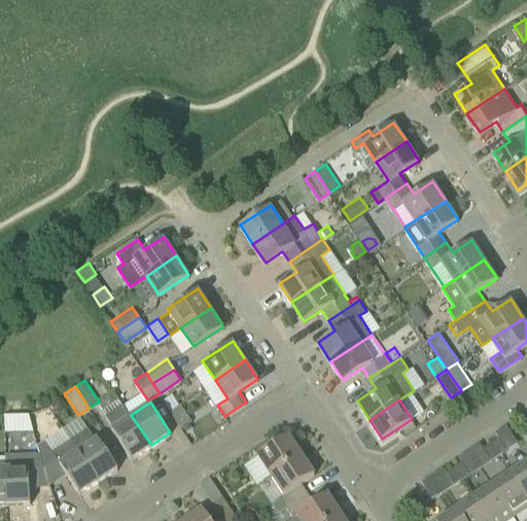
[(151,445),(131,415),(124,403),(106,414),(114,426),(112,427),(132,458),(151,445)]
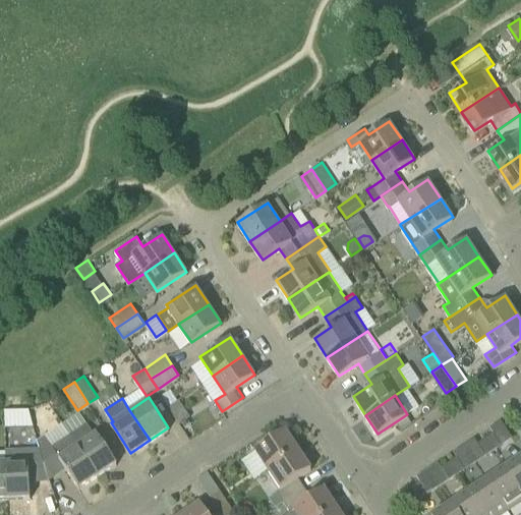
[(4,407),(5,423),(31,421),(31,406),(4,407)]
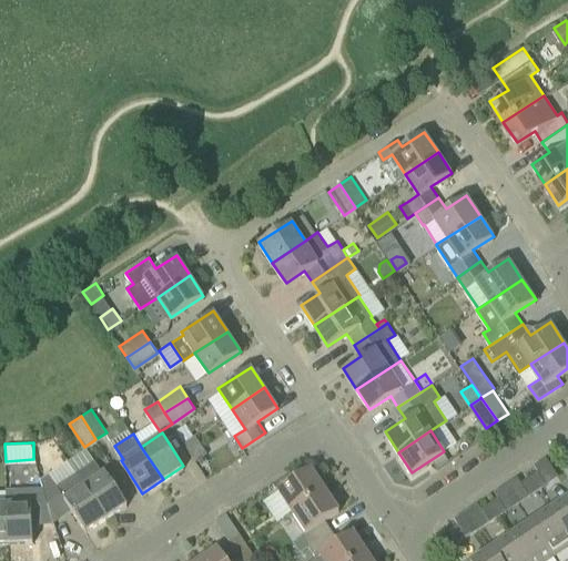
[(208,451),(202,444),(190,451),(195,459),(208,451)]
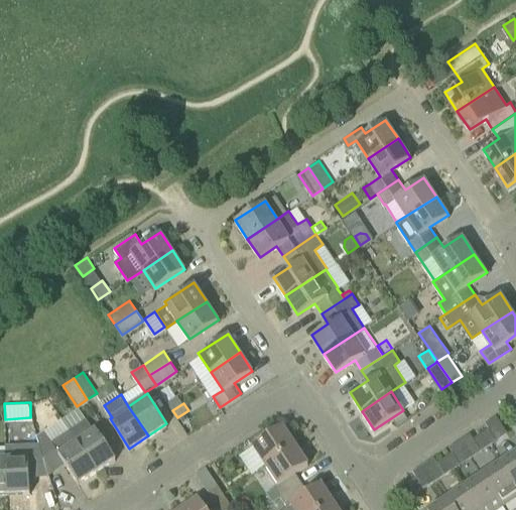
[(97,470),(116,457),(96,427),(94,428),(87,417),(70,428),(97,470)]
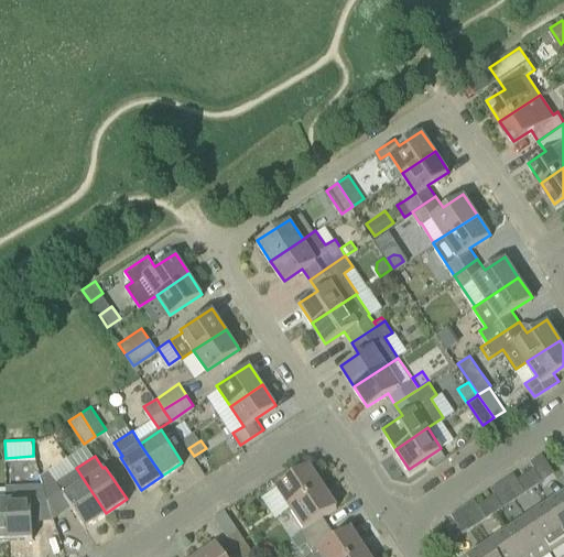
[(36,458),(6,459),(7,481),(38,480),(36,458)]
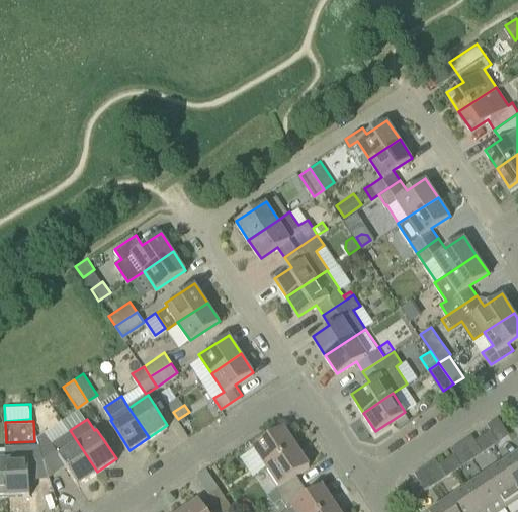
[(266,465),(296,445),(284,426),(264,439),(259,432),(249,439),(266,465)]
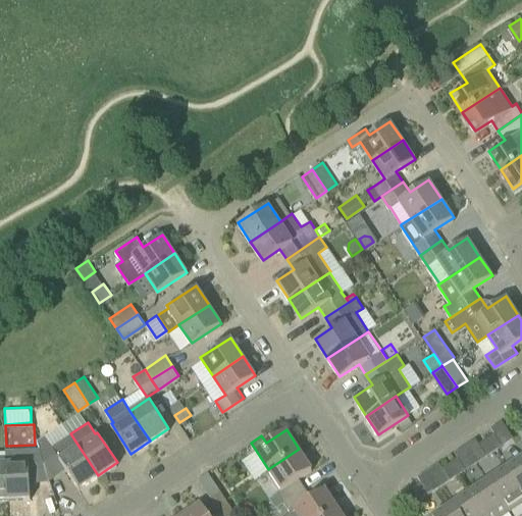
[(494,431),(486,436),(494,448),(502,443),(494,431)]
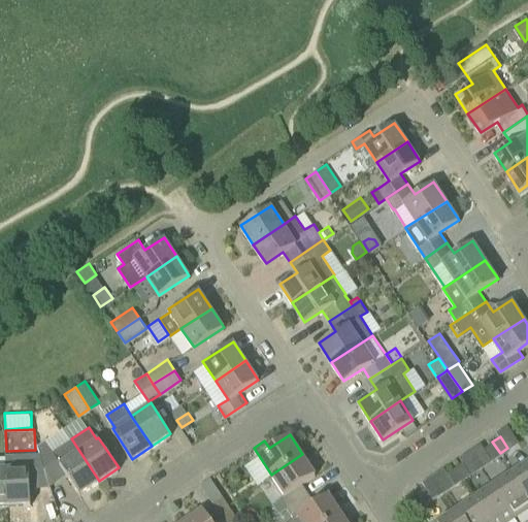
[(71,438),(53,451),(51,448),(40,454),(48,480),(64,469),(80,493),(99,481),(71,438)]
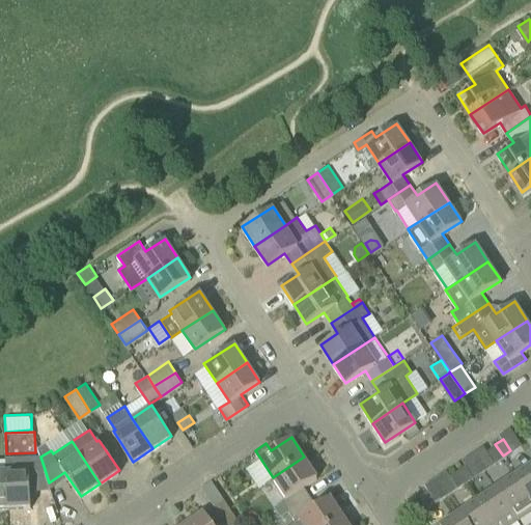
[(495,444),(487,449),(495,461),(503,456),(495,444)]
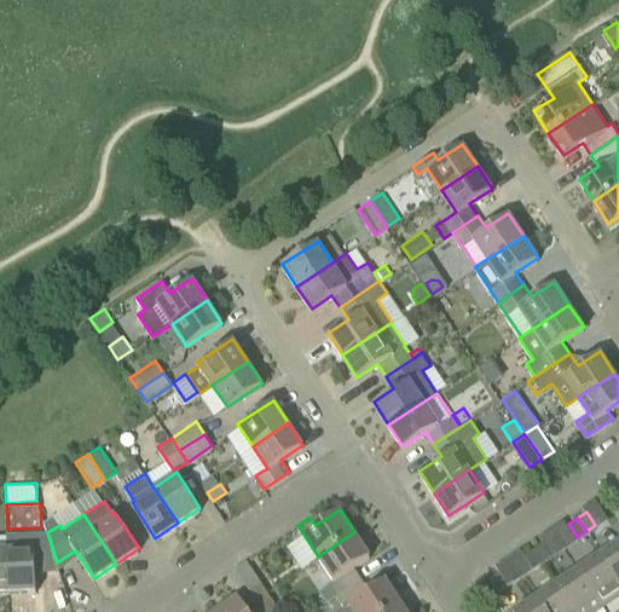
[(10,590),(36,589),(35,564),(57,563),(47,532),(33,533),(33,531),(7,531),(7,548),(10,590)]
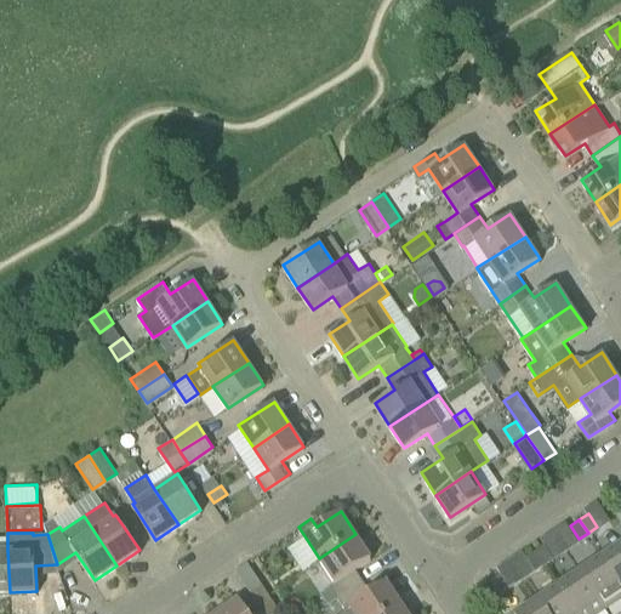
[(337,596),(363,579),(355,567),(371,557),(355,534),(319,558),(334,580),(329,583),(330,584),(337,596)]
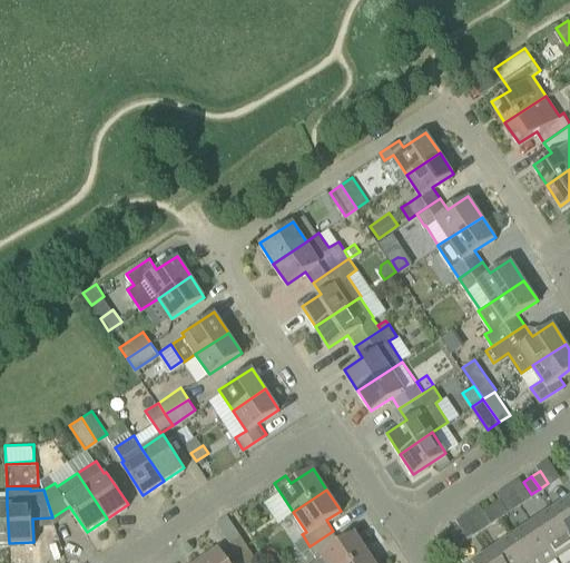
[(569,496),(552,509),(569,534),(569,496)]
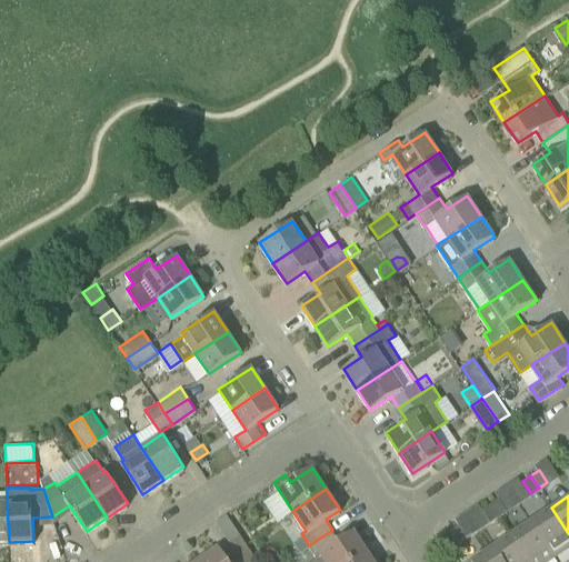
[(499,497),(491,502),(499,514),(507,509),(499,497)]
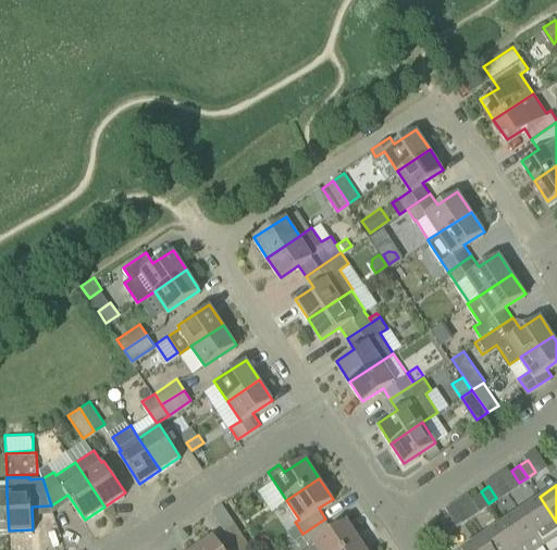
[(481,491),(472,497),(480,509),(489,503),(481,491)]
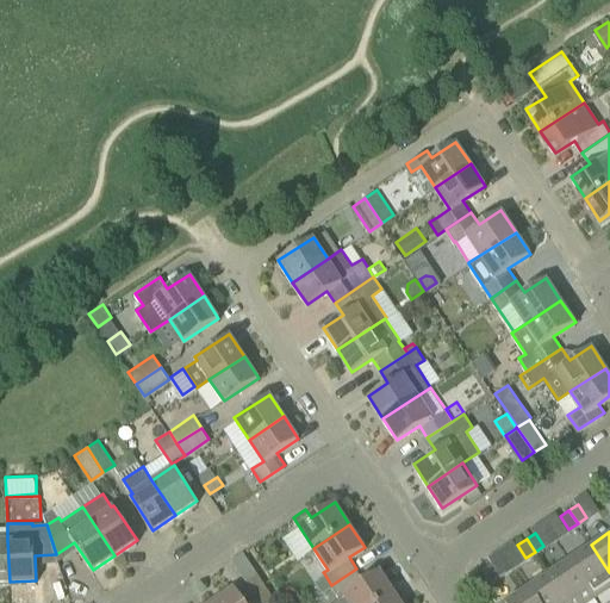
[(570,559),(595,595),(609,584),(609,572),(591,545),(570,559)]
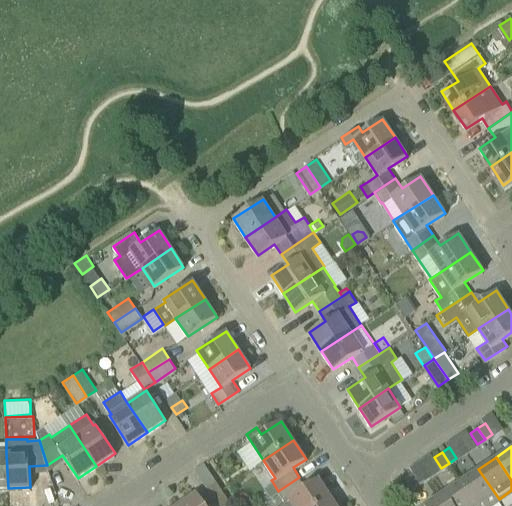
[(477,505),(488,505),(499,499),(478,469),(460,481),(477,505)]
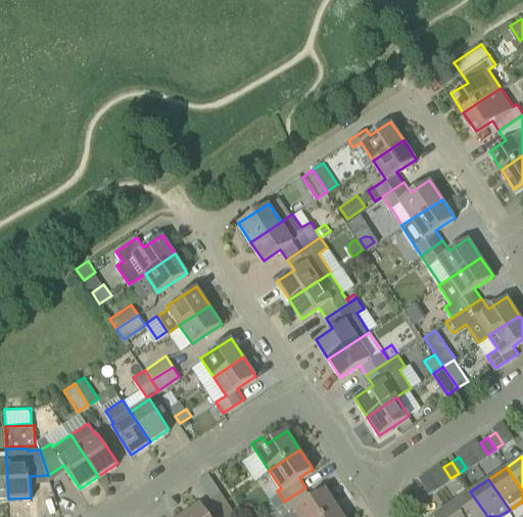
[(422,498),(429,492),(422,481),(414,486),(422,498)]
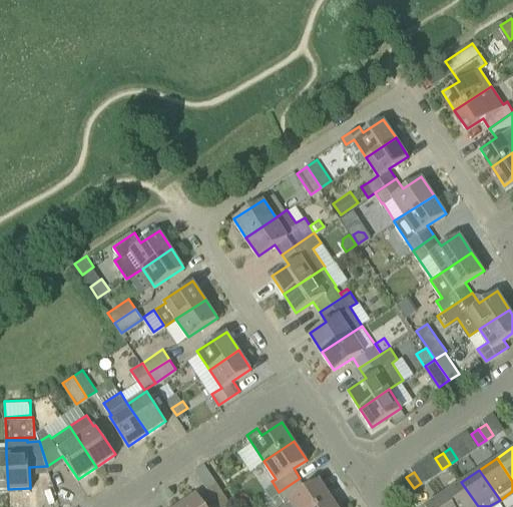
[(318,506),(332,498),(319,479),(307,487),(300,478),(279,492),(285,501),(277,506),(276,506),(318,506)]
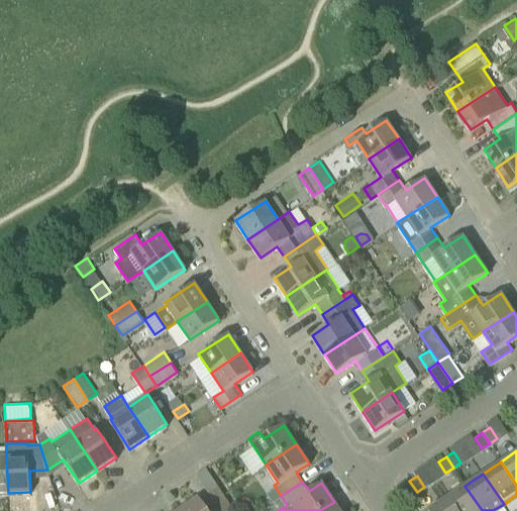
[(216,504),(221,510),(223,510),(232,505),(218,485),(208,491),(216,504)]
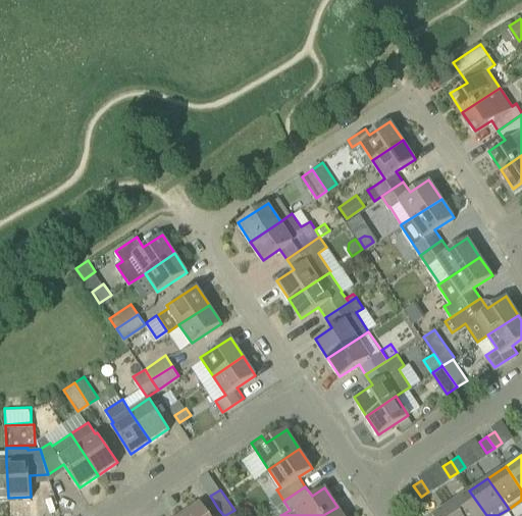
[(283,501),(277,491),(268,496),(274,506),(283,501)]
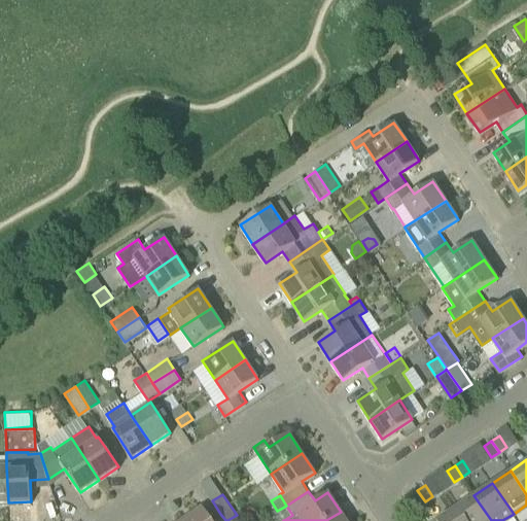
[(455,507),(464,520),(491,520),(473,495),(455,507)]
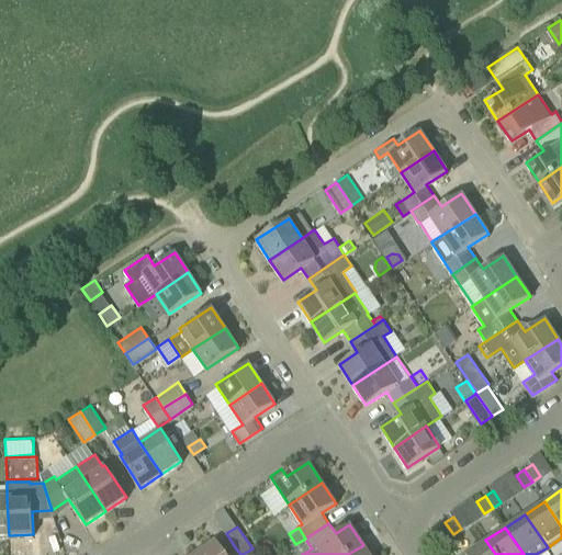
[(216,540),(195,554),(240,554),(235,547),(225,554),(216,540)]
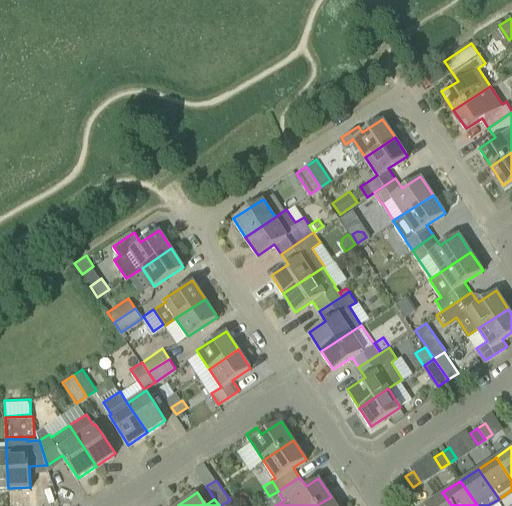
[(424,505),(451,505),(442,492),(424,505)]
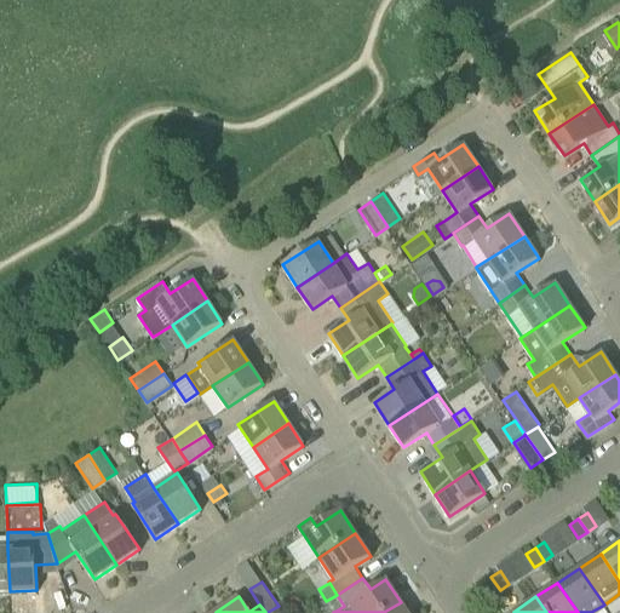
[(384,612),(408,612),(401,602),(384,612)]
